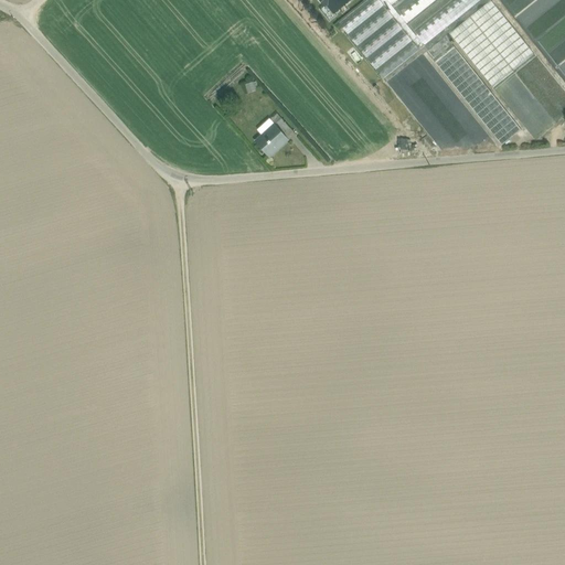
[(319,0),(334,19),(351,7),(350,6),(349,7),(343,0),(319,0)]
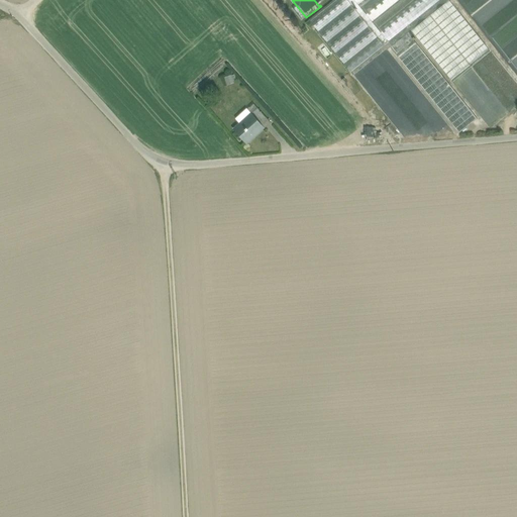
[(335,0),(310,21),(351,72),(407,26),(439,0),(335,0)]
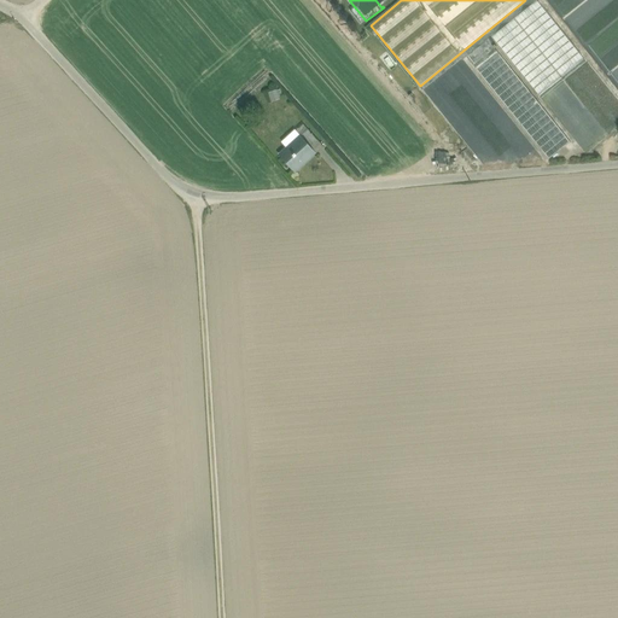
[(525,0),(487,31),(491,38),(538,95),(584,59),(537,0),(525,0)]
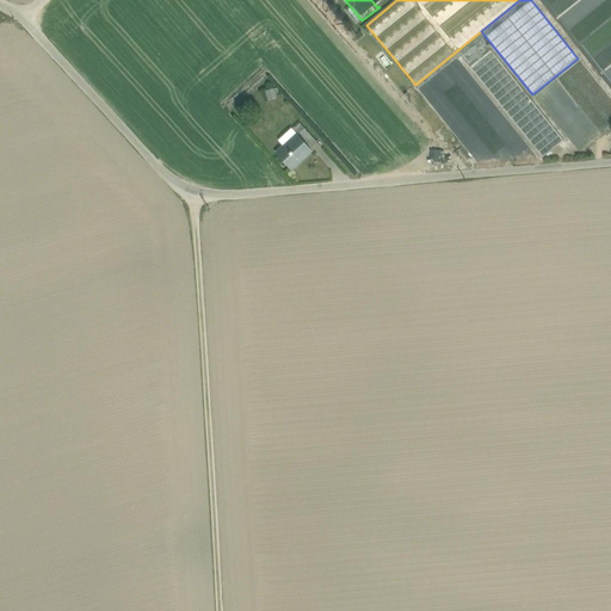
[(486,37),(481,31),(415,85),(477,164),(538,159),(458,59),(462,57),(543,158),(565,140),(483,39),(486,37)]
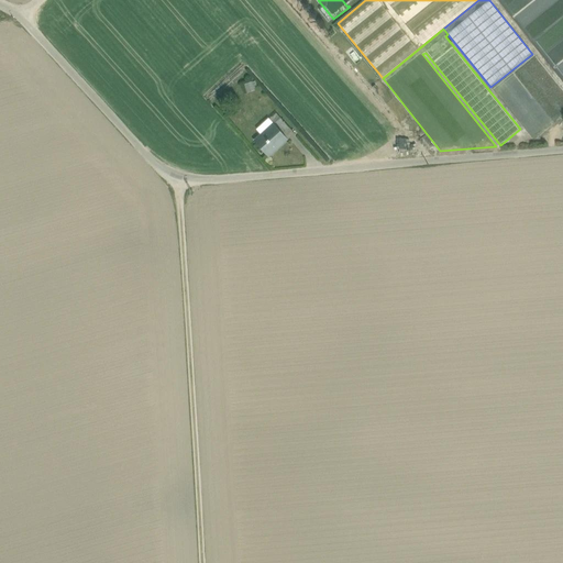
[(289,128),(280,118),(274,124),(283,133),(289,128)]
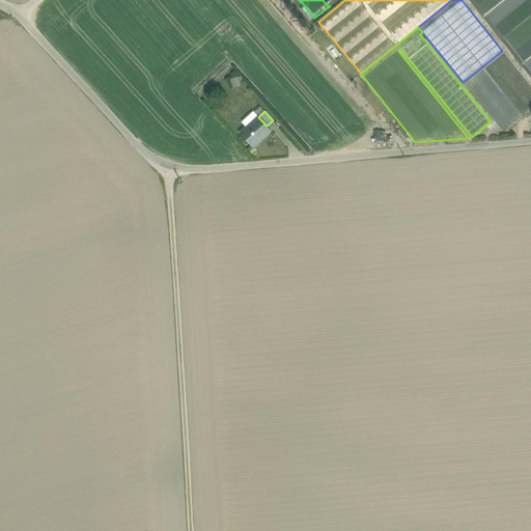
[(258,117),(241,134),(253,147),(271,131),(267,126),(258,117)]
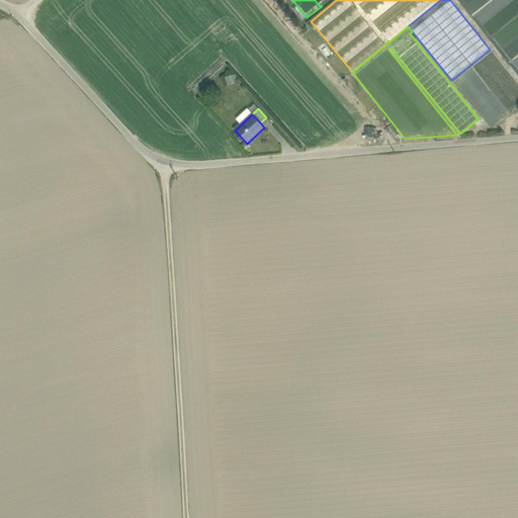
[(270,122),(266,117),(260,122),(264,127),(270,122)]
